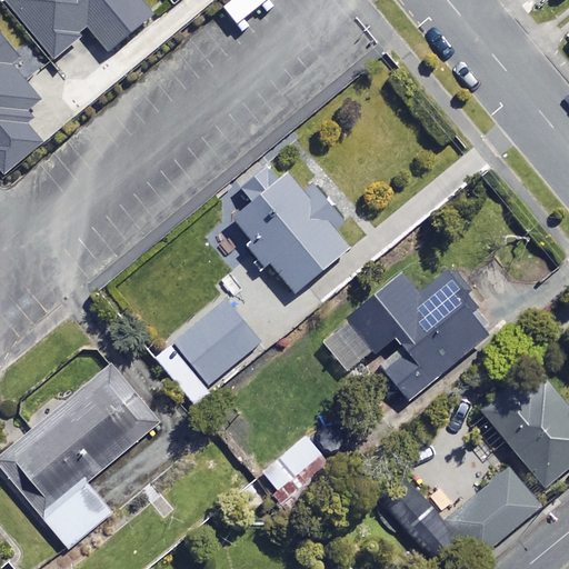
[(3,0),(1,2),(50,63),(87,33),(106,58),(150,21),(131,0),(3,0)]
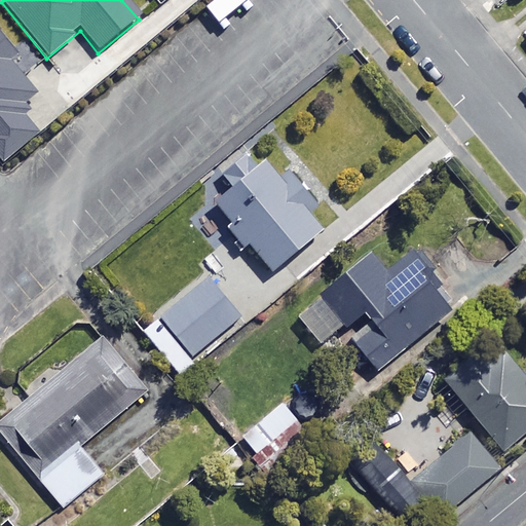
[(14,57),(0,38),(0,155),(2,158),(35,133),(15,109),(33,95),(7,62),(14,57)]
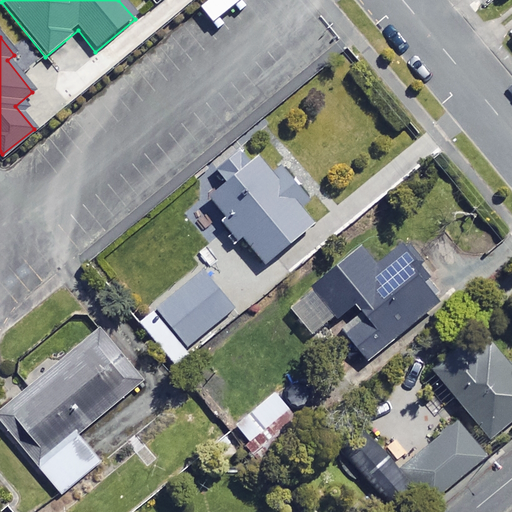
[(274,171),(260,154),(251,161),(241,149),(217,169),(225,180),(208,194),(227,217),(221,221),(237,241),(242,236),(265,265),(316,223),(303,207),(312,199),(282,164),(274,171)]
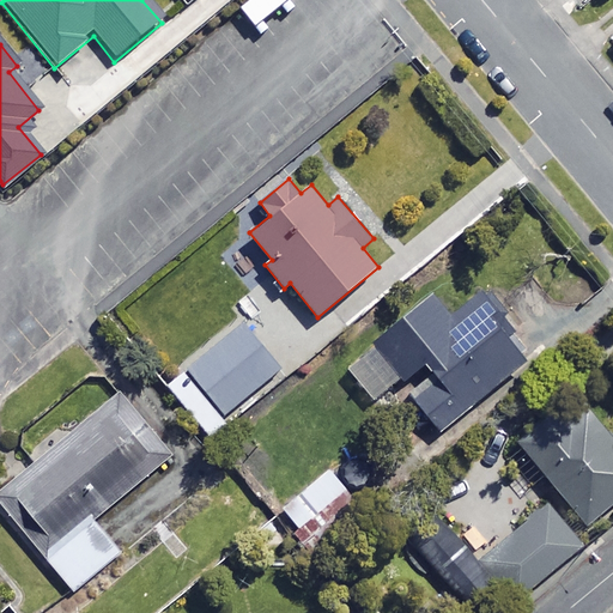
[(429,382),(407,400),(435,431),(520,360),(490,325),(498,317),(480,296),(447,322),(424,295),(340,364),(371,401),(416,365),(429,382)]
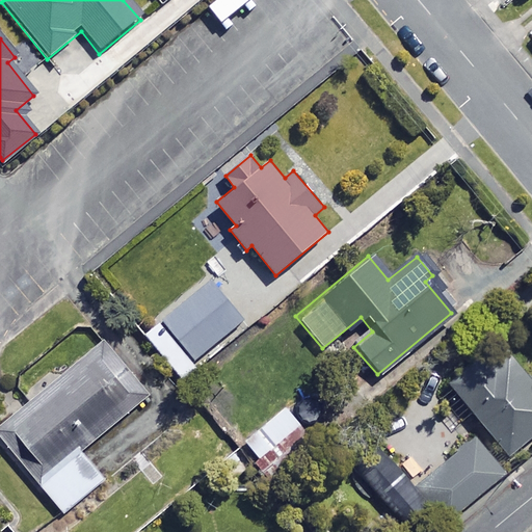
[(241,320),(208,281),(159,322),(191,362),(241,320)]
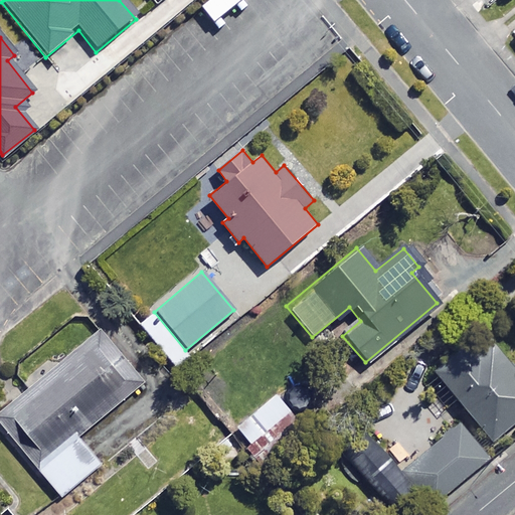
[(143,382),(104,335),(0,420),(0,422),(61,496),(102,463),(79,436),(143,382)]
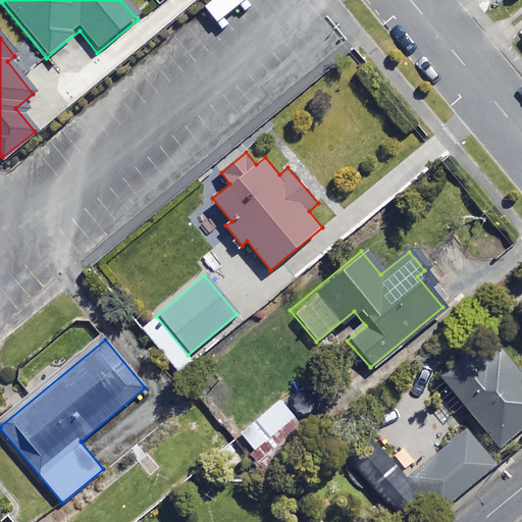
[(459,359),(437,375),(494,446),(521,423),(521,379),(494,346),(467,369),(459,359)]
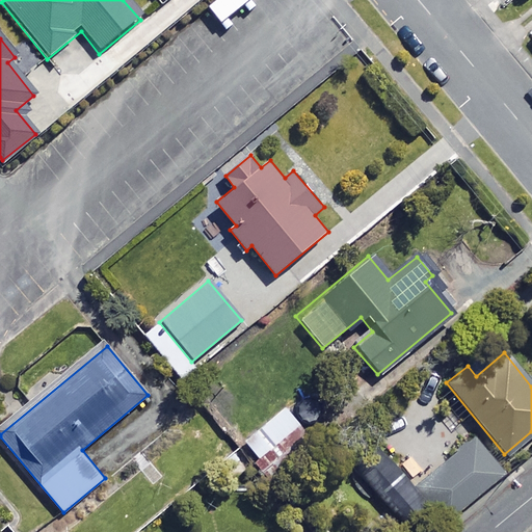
[(297,425),(282,407),(243,443),(259,460),(297,425)]
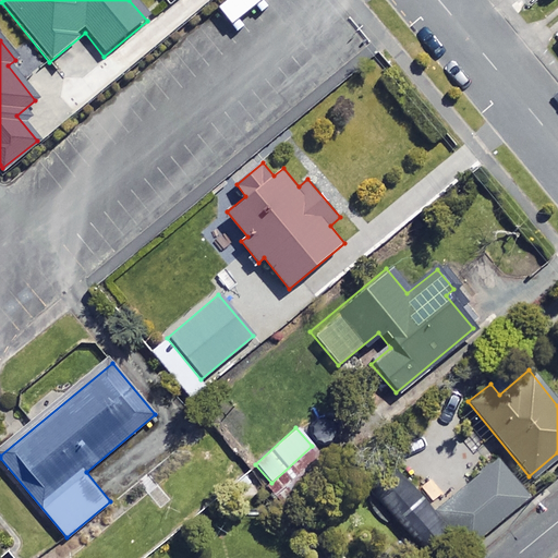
[(449,557),(525,494),(496,459),(435,511),(396,466),(370,488),(428,557),(449,557)]
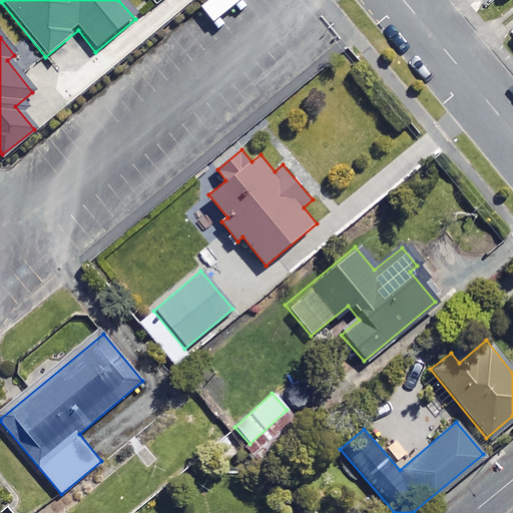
All buildings are outlined.
